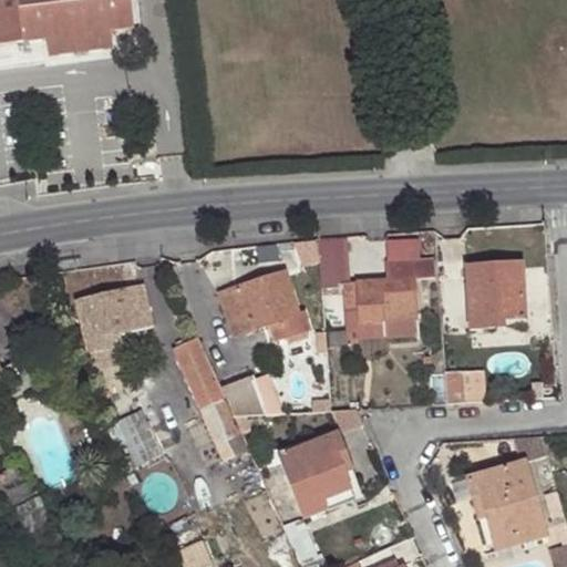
[(0,0),(0,44),(47,39),(49,55),(112,47),(110,31),(134,28),(129,0),(0,0)]
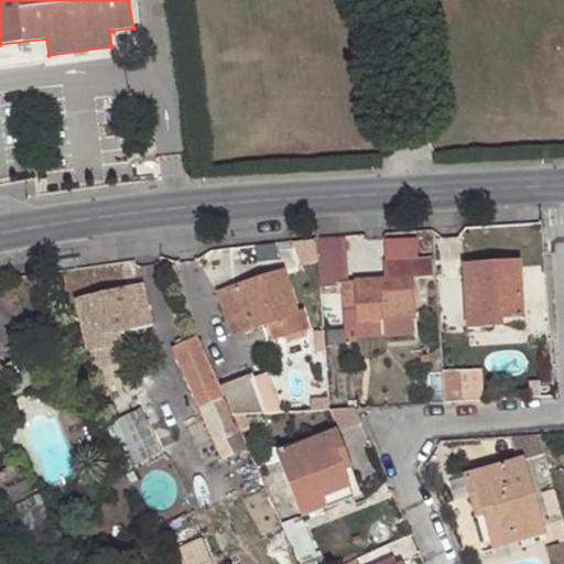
[(339,281),(340,310),(355,308),(356,322),(380,321),(380,334),(415,333),(412,278),(431,278),(430,248),(382,250),(383,279),(339,281)]
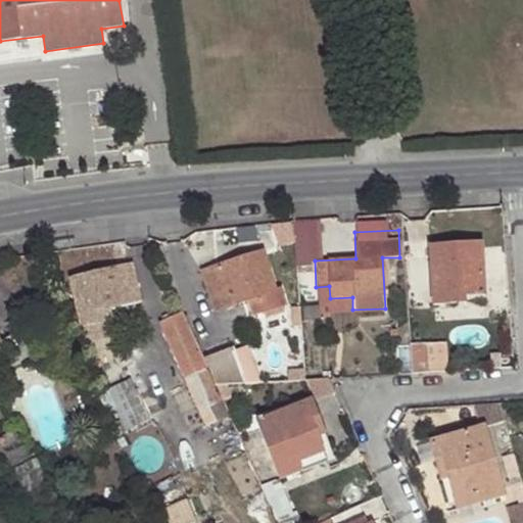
[(75,241),(55,243),(56,250),(76,248),(75,241)]
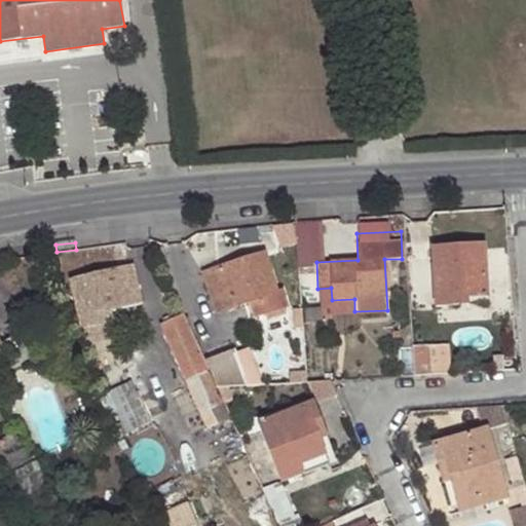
[(436,306),(458,305),(458,298),(468,297),(488,297),(484,243),(431,247),(436,306)]
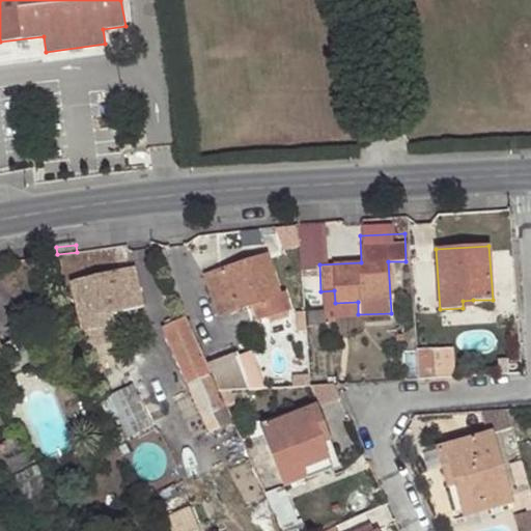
[(218,314),(250,304),(258,301),(263,318),(290,309),(285,291),(279,294),(267,253),(204,274),(218,314)]
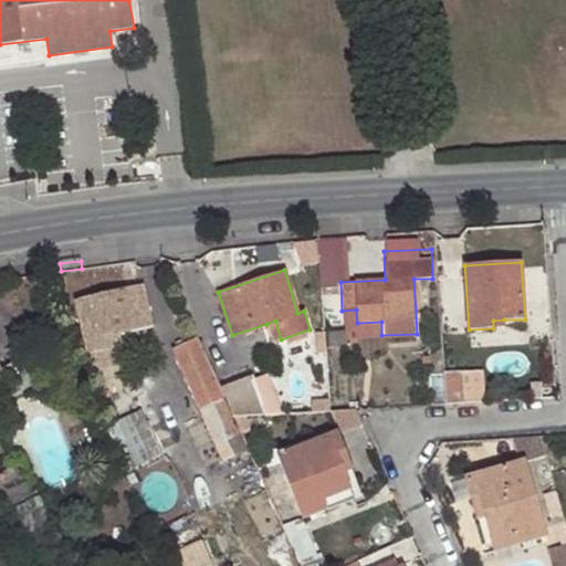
[(143,284),(73,300),(85,355),(123,347),(119,333),(153,327),(143,284)]
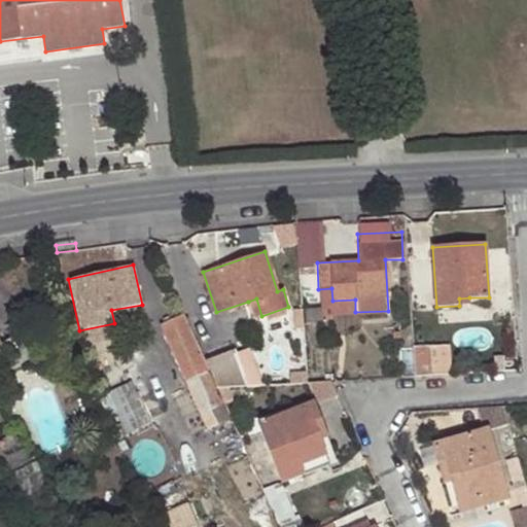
[(331,288),(318,289),(320,315),(355,312),(355,300),(332,301),(331,288)]
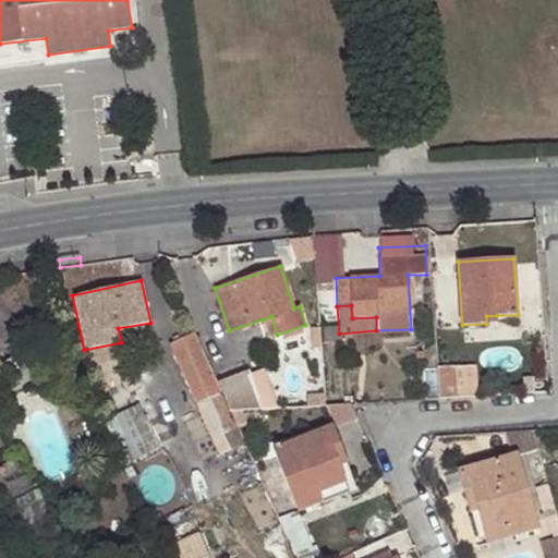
[(271,316),(263,319),(268,338),(277,335),(271,316)]
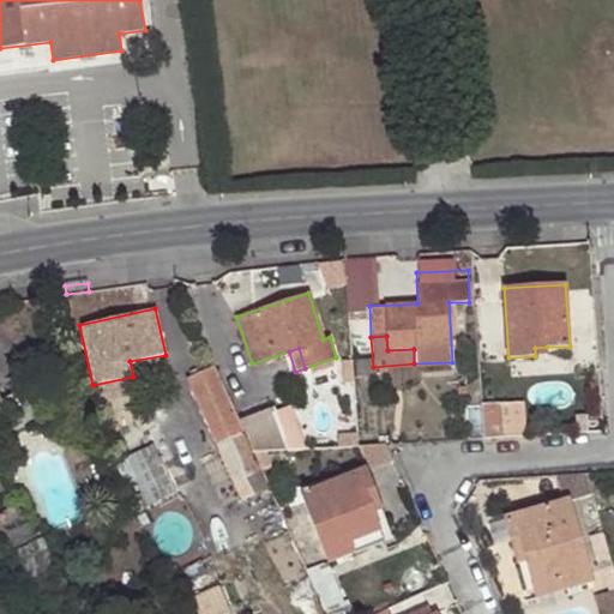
[(238,417),(214,365),(187,378),(241,501),(269,488),(253,452),(238,417)]
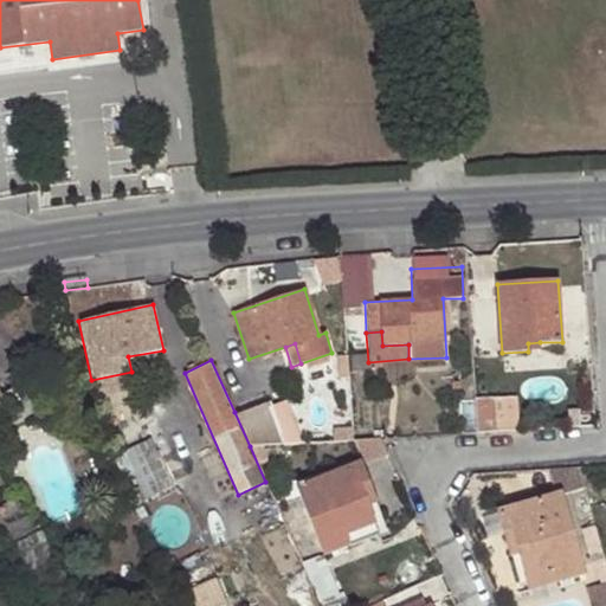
[(477,433),(495,432),(492,400),(475,401),(477,433)]
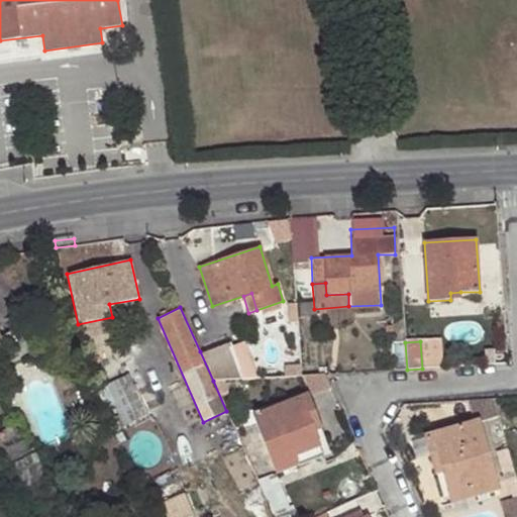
[(213,381),(242,380),(228,343),(205,352),(213,381)]
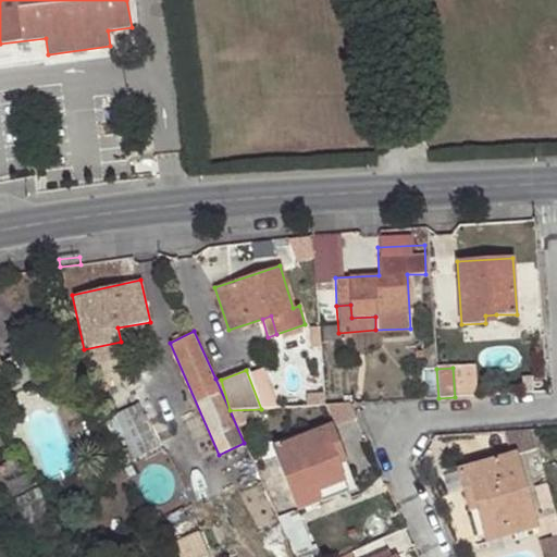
[(135,460),(166,446),(147,403),(115,416),(135,460)]
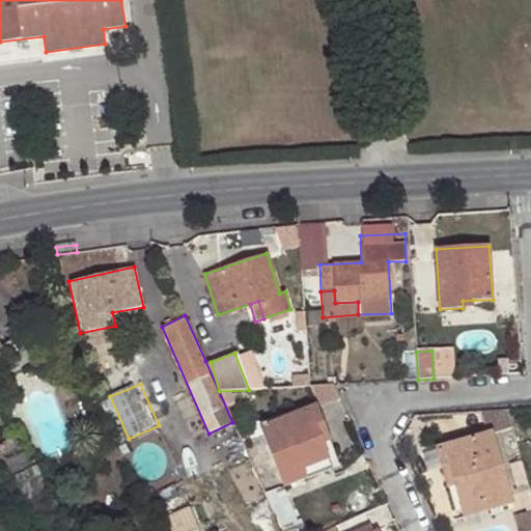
[(315,406),(259,428),(283,486),(305,478),(302,470),(329,459),(323,444),(317,431),(326,428),(316,406),(338,397),(333,385),(309,387),(307,387),(315,406)]
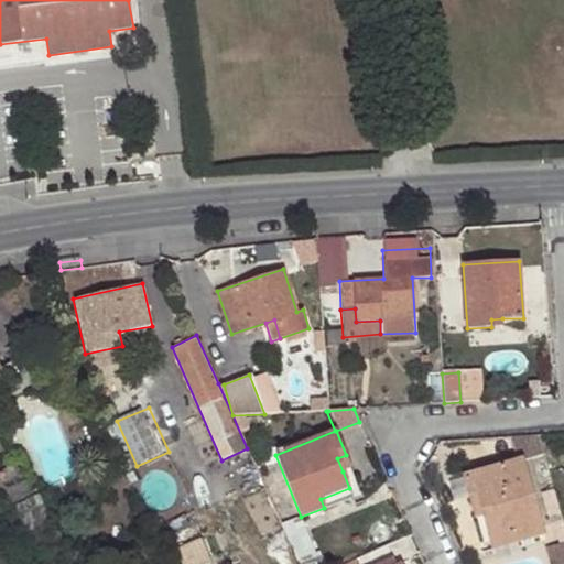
[(543,454),(538,434),(511,443),(517,459),(463,475),(470,498),(478,496),(484,514),(494,548),(546,533),(523,459),(543,454)]
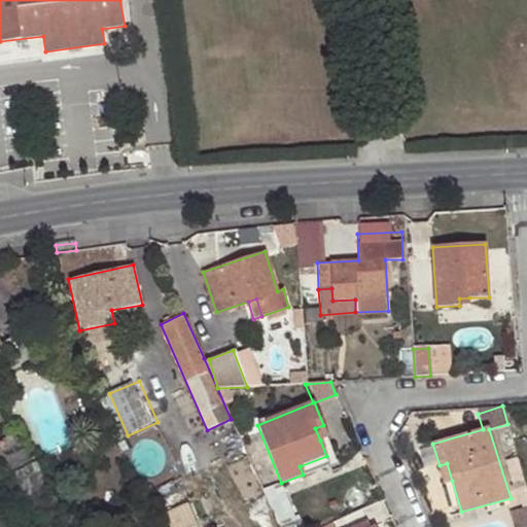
[(327,437),(323,425),(315,428),(320,441),(327,437)]
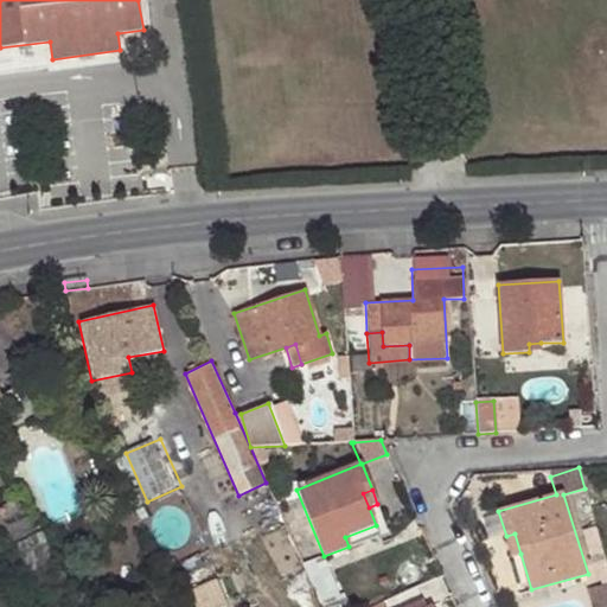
[(13,498),(0,504),(0,515),(1,518),(18,511),(13,498)]
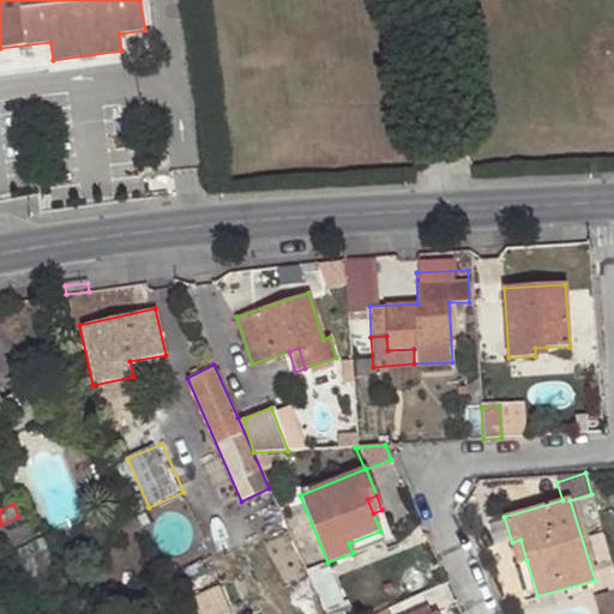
[(26,521),(5,531),(12,547),(35,537),(26,521)]
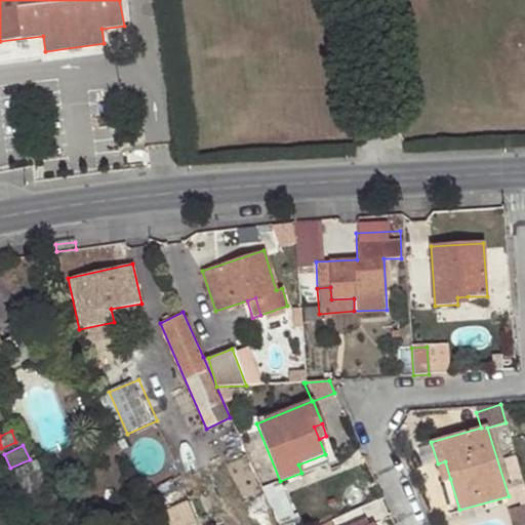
[(445,461),(438,463),(443,481),(450,479),(445,461)]
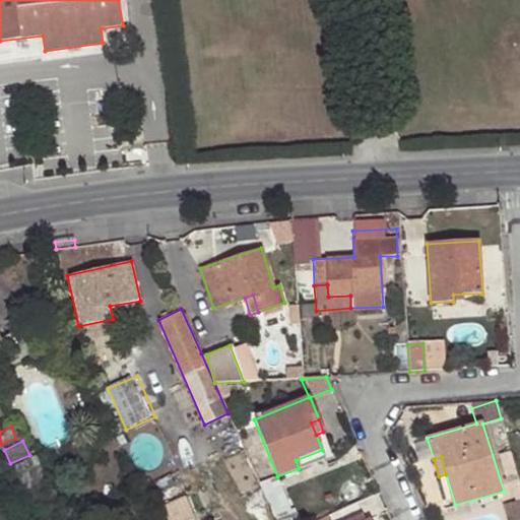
[(269,507),(274,519),(295,519),(285,499),(269,507)]
